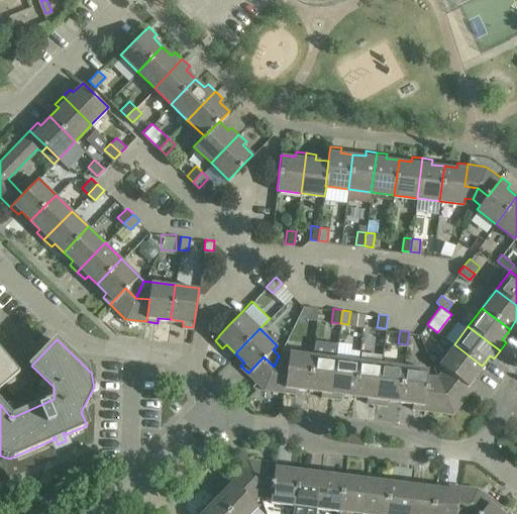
[(313,353),(309,389),(321,391),(321,395),(331,397),(336,356),(338,342),(315,339),(313,353)]
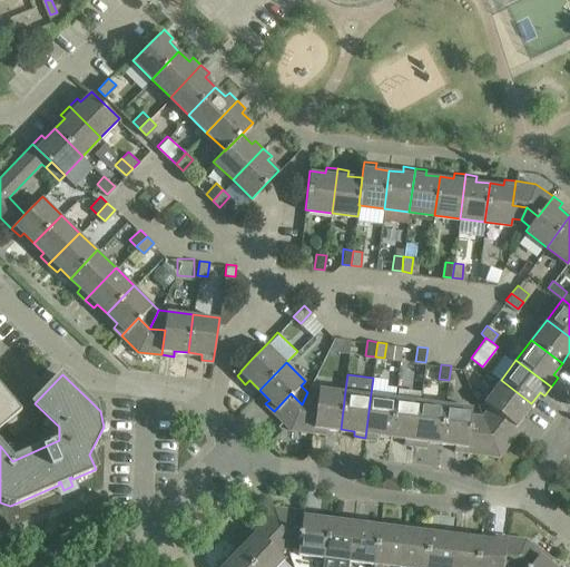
[(523,414),(531,403),(501,380),(484,401),(490,404),(482,414),(489,429),(501,412),(520,427),(528,418),(523,414)]
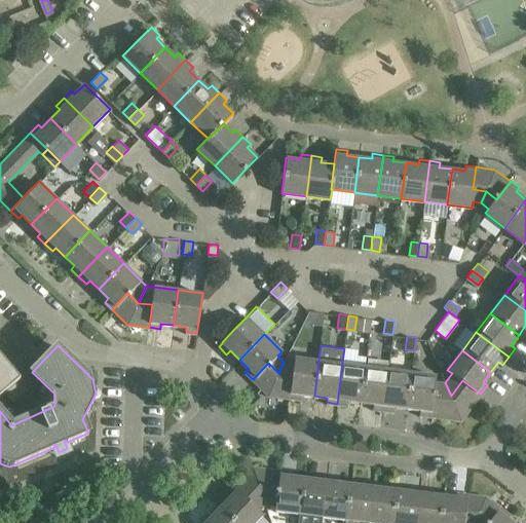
[(0,394),(4,390),(20,377),(0,353),(0,394)]
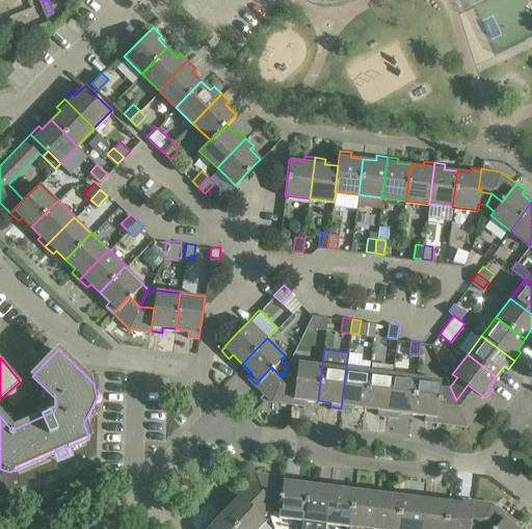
[(304,398),(318,400),(322,364),(297,361),(297,367),(287,366),(282,377),(296,379),(293,402),(303,403),(304,398)]
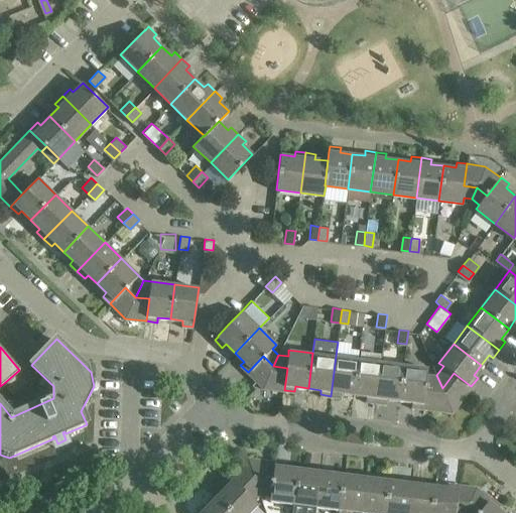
[(263,387),(284,390),(287,368),(273,366),(263,356),(248,372),(263,387)]
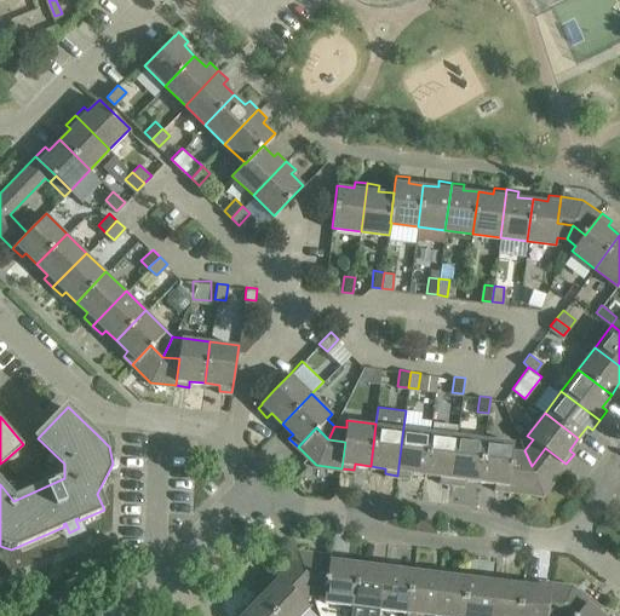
[(409,471),(425,473),(430,431),(403,427),(397,476),(409,477),(409,471)]
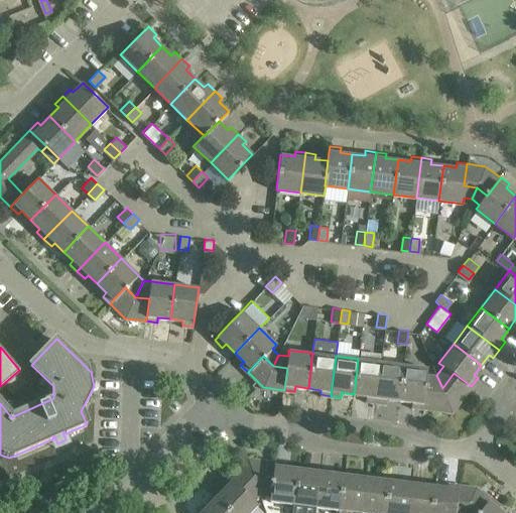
[(381,362),(358,359),(354,394),(366,395),(366,400),(376,401),(381,362)]
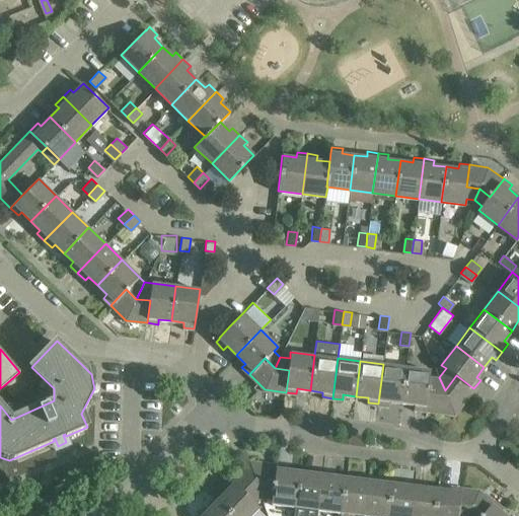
[(389,400),(401,402),(405,367),(383,364),(378,403),(388,406),(389,400)]
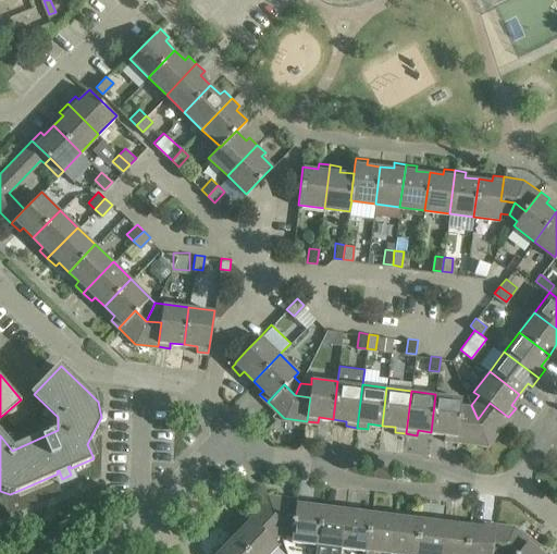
[(27,394),(21,399),(4,414),(14,426),(37,406),(27,394)]
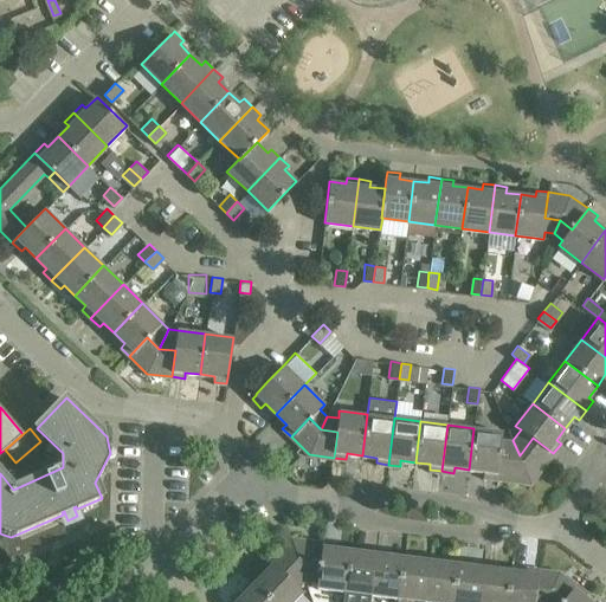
[(502,432),(474,428),(469,470),(484,471),(483,477),(495,478),(498,452),(520,455),(513,440),(502,438),(502,432)]
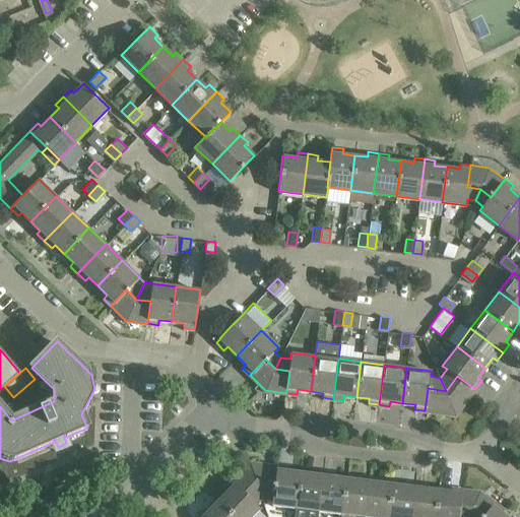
[(456,414),(474,389),(457,376),(446,391),(428,388),(425,410),(456,414)]
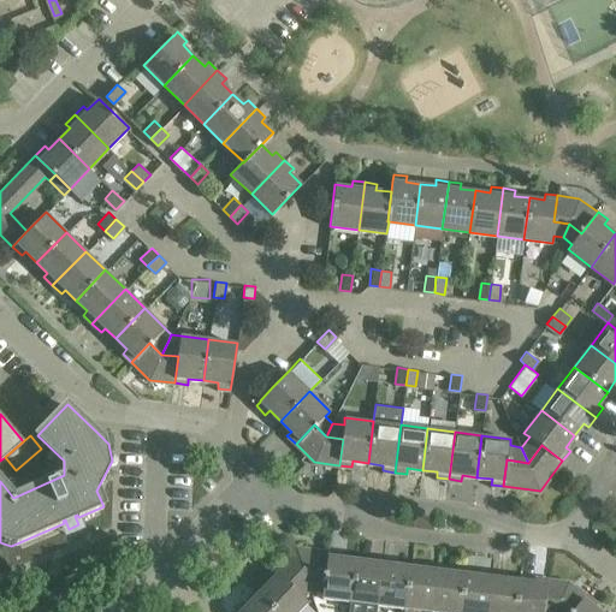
[(291,588),(306,574),(326,575),(329,548),(296,545),(272,569),(291,588)]
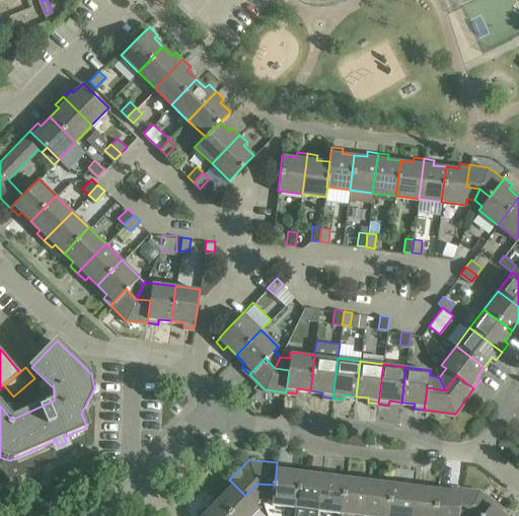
[(271,503),(295,506),(300,470),(287,468),(288,464),(277,462),(275,485),(257,484),(262,496),(272,497),(271,503)]
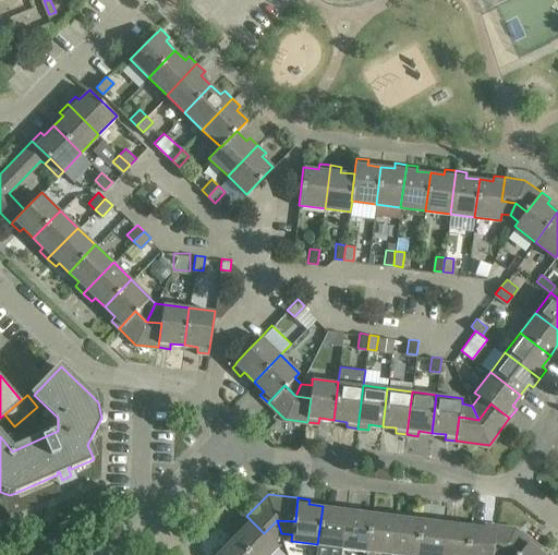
[(317,544),(315,554),(340,554),(342,547),(348,504),(337,503),(336,507),(323,506),(317,544)]
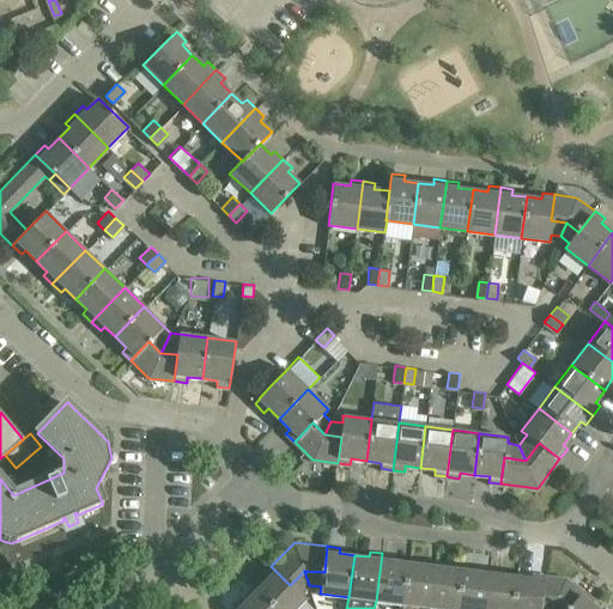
[(394,554),(382,553),(376,601),(402,603),(408,562),(393,560),(394,554)]
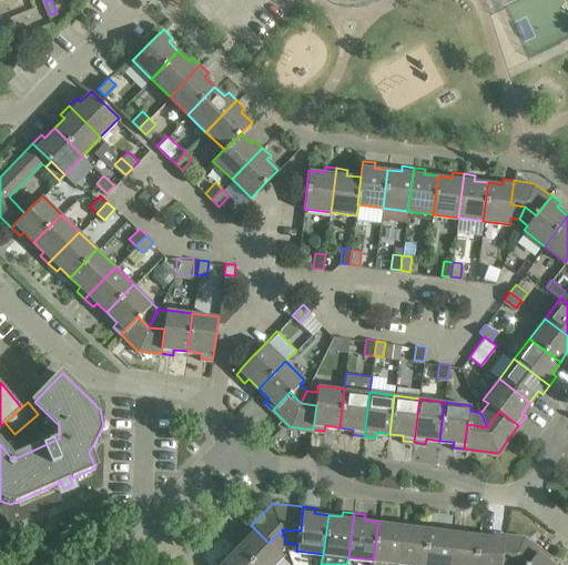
[(392,523),(378,522),(373,560),(398,563),(404,520),(393,518),(392,523)]
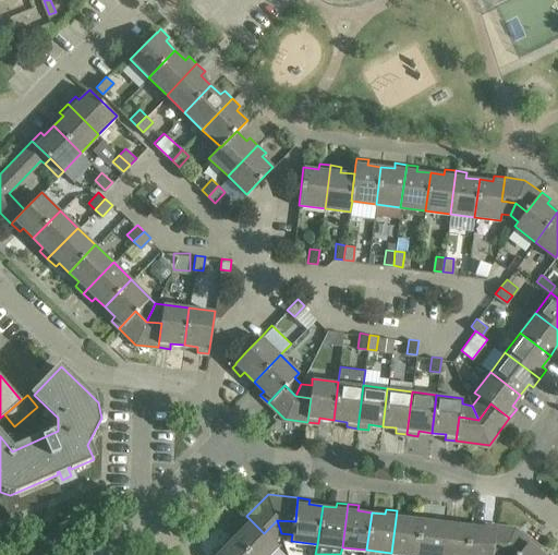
[(391,553),(404,554),(415,554),(421,518),(408,517),(408,511),(397,510),(391,553)]
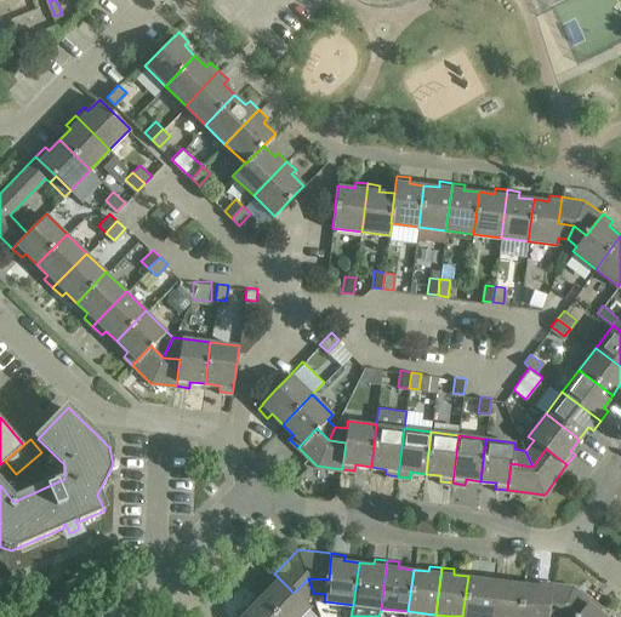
[(462,616),(490,616),(496,575),(484,572),(483,578),(468,576),(462,616)]
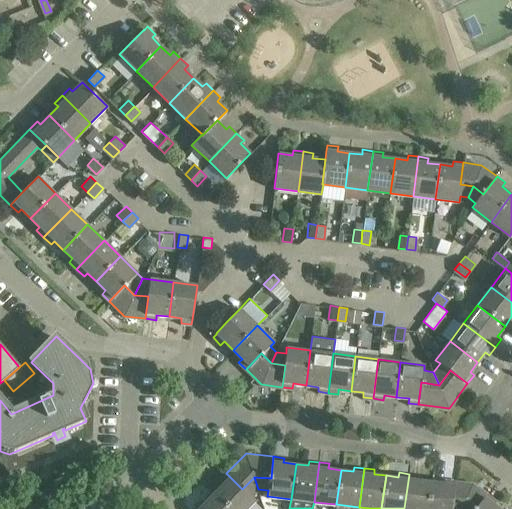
[(222,484),(214,493),(230,508),(246,508),(255,500),(251,496),(258,489),(254,477),(242,489),(226,473),(219,480),(222,484)]
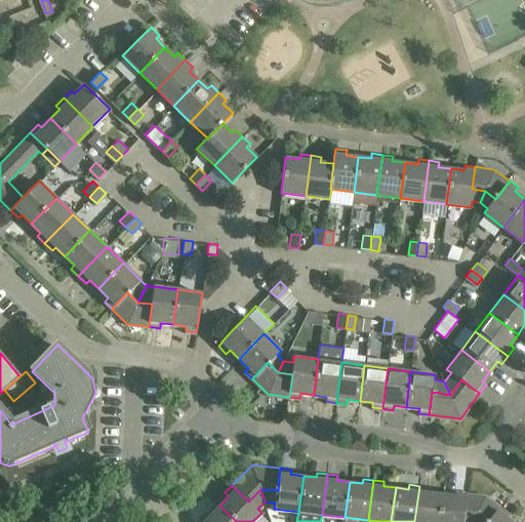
[(430,487),(419,486),(414,521),(438,521),(442,493),(430,492),(430,487)]
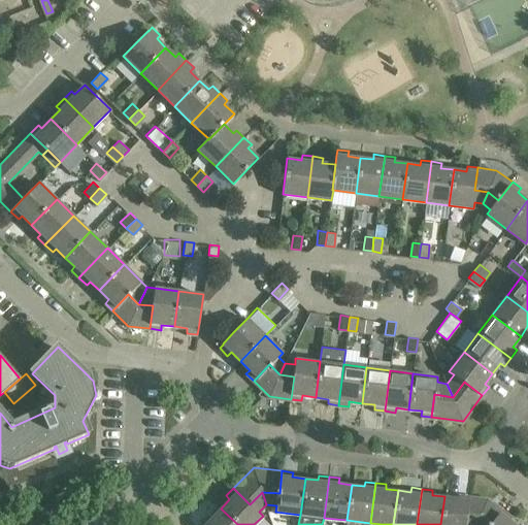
[(476,524),(479,519),(465,517),(468,494),(458,493),(458,498),(444,496),(440,524),(476,524)]
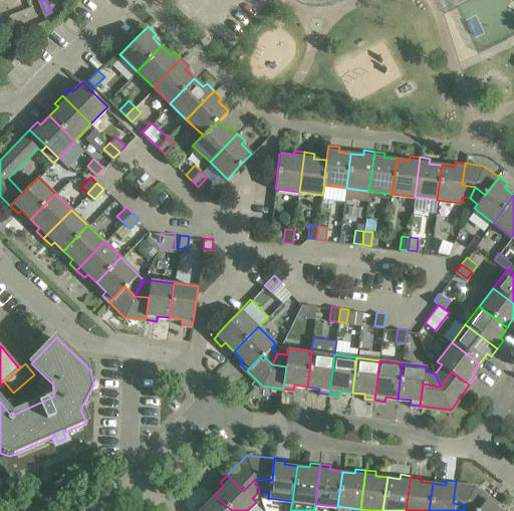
[(453,503),(466,505),(474,510),(477,510),(490,495),(475,484),(456,481),(453,503)]
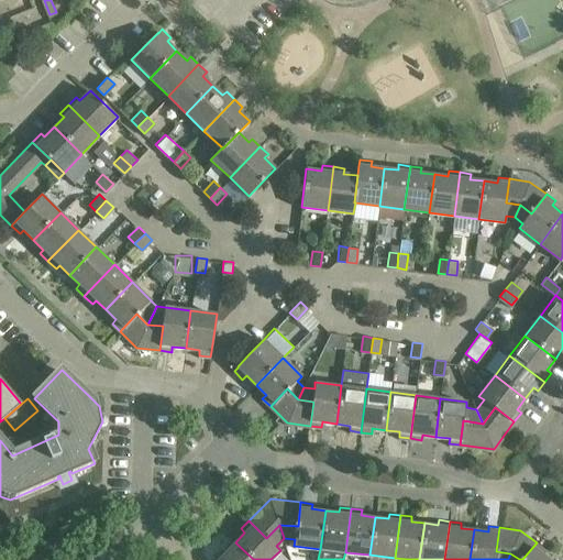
[(253,559),(235,542),(225,552),(221,548),(213,557),(217,559),(253,559)]
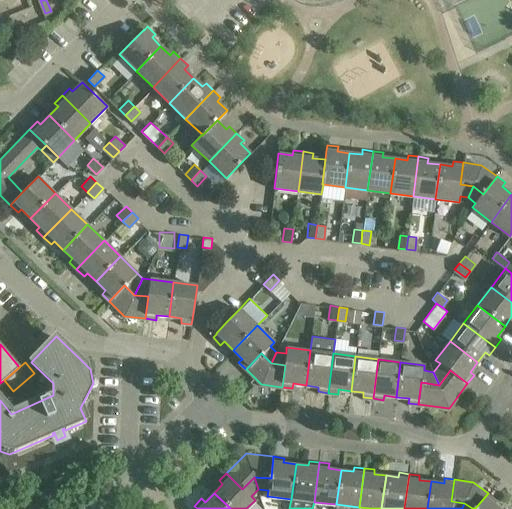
[(500,508),(493,503),(496,499),(488,493),(475,508),(472,508),(464,503),(462,508),(500,508)]
